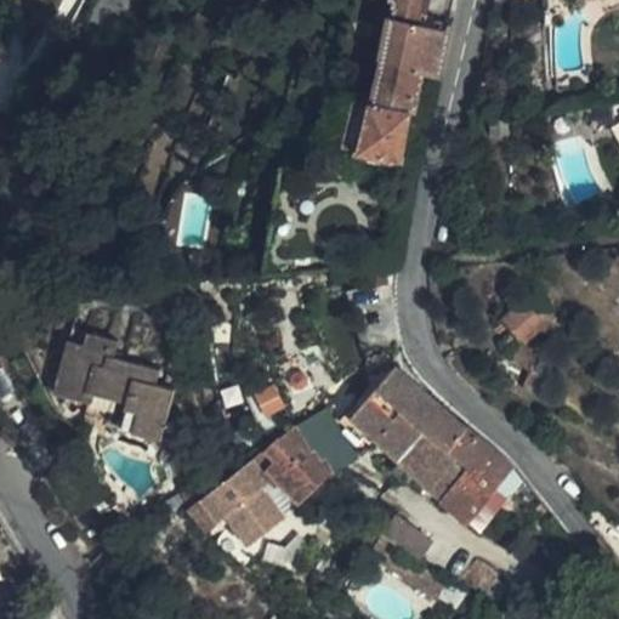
[(437,78),(448,34),(418,28),(420,15),(425,16),(427,0),(387,0),(387,3),(391,4),(390,10),(393,11),(390,21),(387,21),(368,107),(353,103),(342,146),(357,149),(357,152),(364,154),(381,159),(393,160),(404,163),(405,157),(402,153),(420,74),(437,78)]
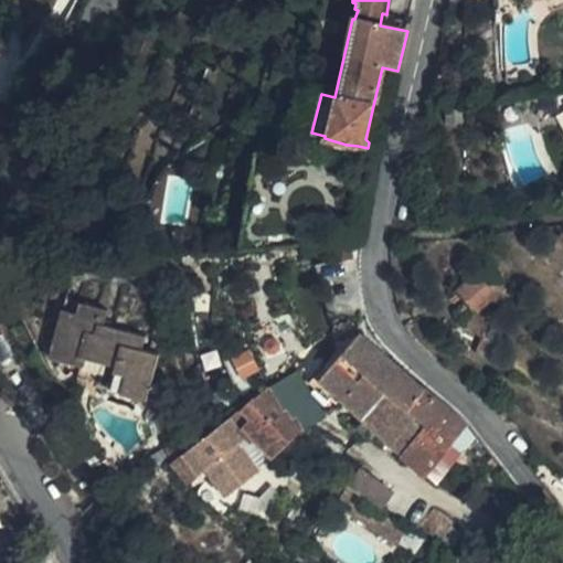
[(254,152),(240,251),(305,245),(325,138),(325,136),(311,133),(321,94),(298,87),(282,158),(254,152)]
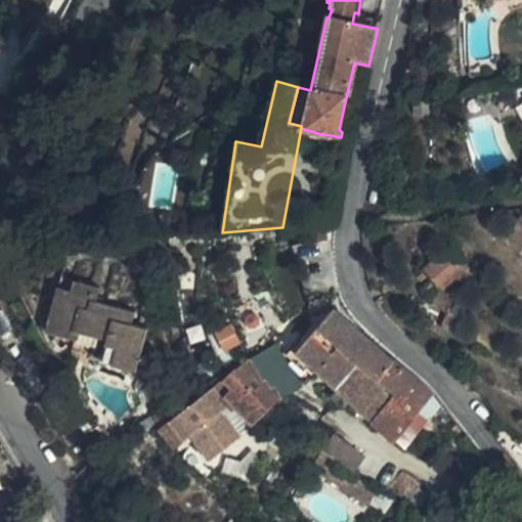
[(422,292),(431,299),(440,290),(465,269),(446,249),(414,278),(418,283),(425,277),(431,285),(422,292)]
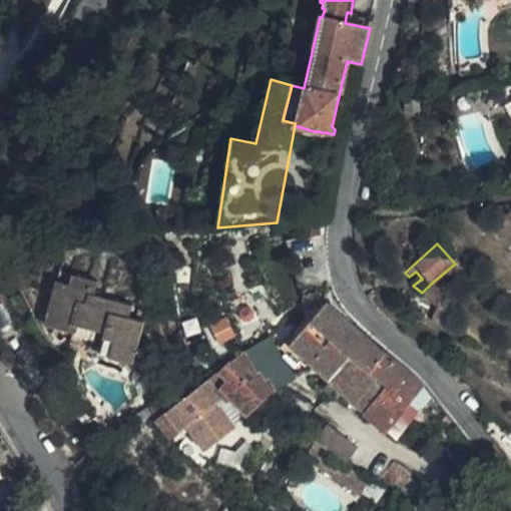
[(142,322),(128,317),(131,306),(93,295),(96,282),(71,276),(68,284),(55,282),(43,324),(73,333),(76,325),(103,333),(98,354),(132,363),(142,322)]
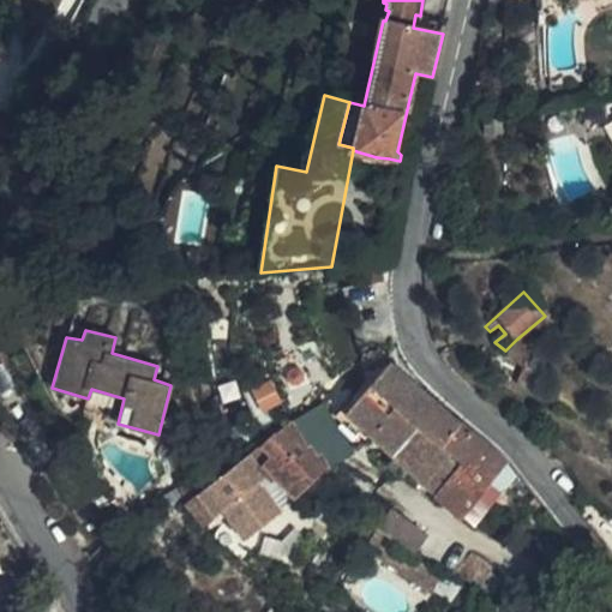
[(516,340),(505,351),(527,367),(535,354),(516,340)]
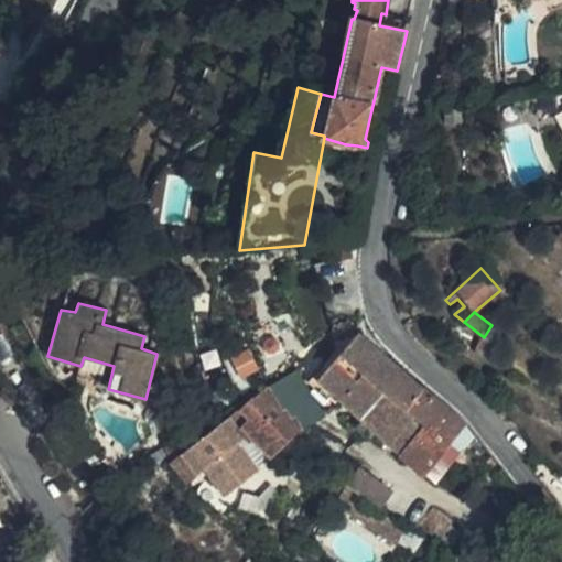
[(382,355),(365,341),(358,335),(320,380),(341,399),(382,355)]
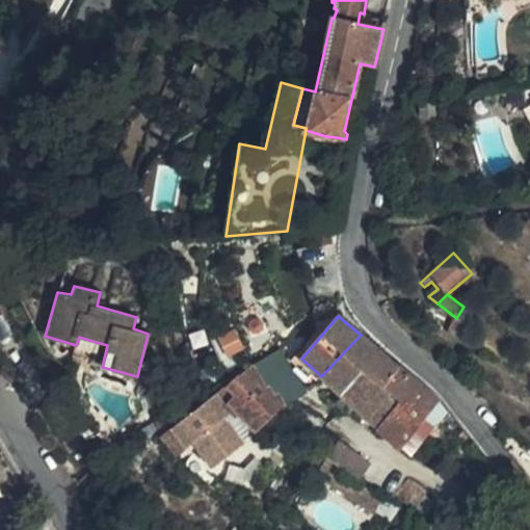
[(183,343),(180,320),(169,321),(171,345),(183,343)]
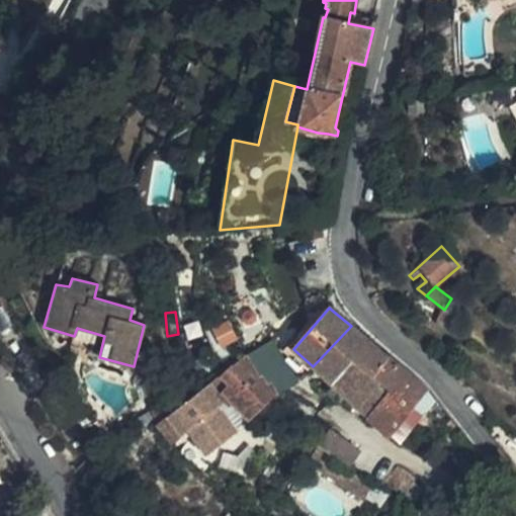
[(390,359),(351,326),(313,366),(350,401),(375,374),(390,359)]
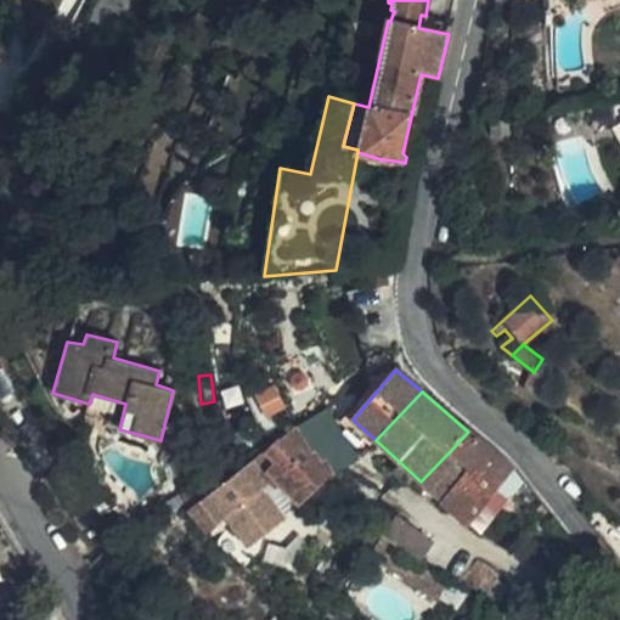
[(338,469),(296,426),(263,455),(272,465),(265,472),(298,506),(338,469)]
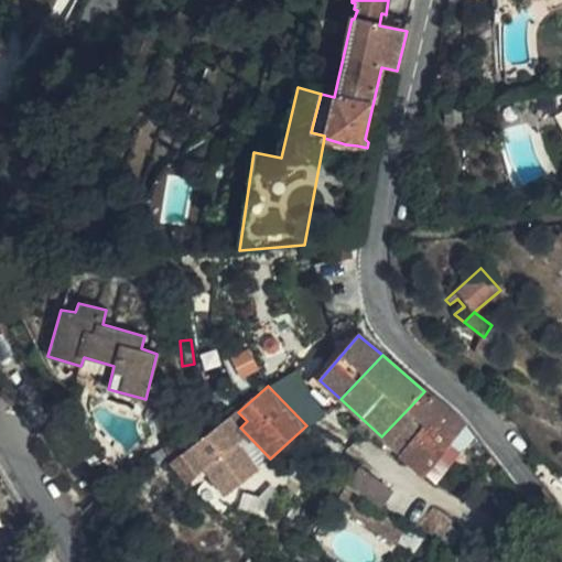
[(450,410),(424,391),(409,408),(429,424),(449,443),(464,424),(450,410)]
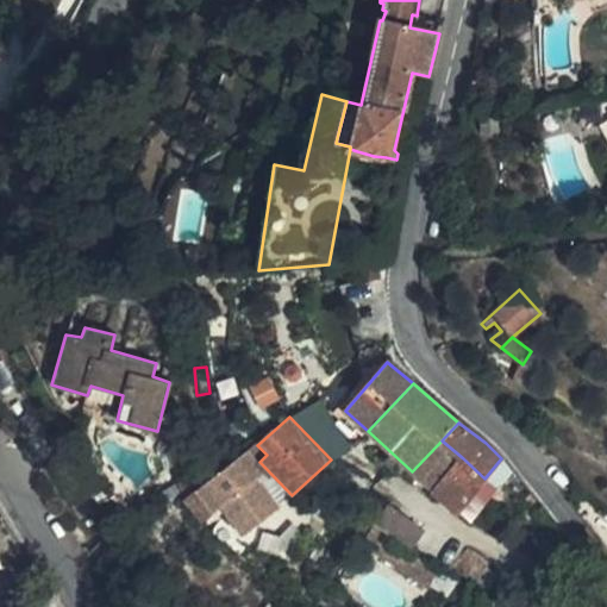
[(442,440),(412,471),(433,490),(463,458),(442,440)]
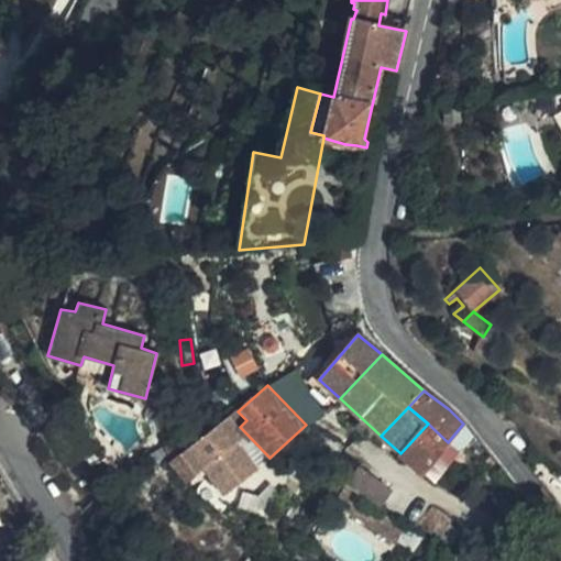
[(238,411),(228,417),(238,429),(240,427),(246,420),(238,411)]
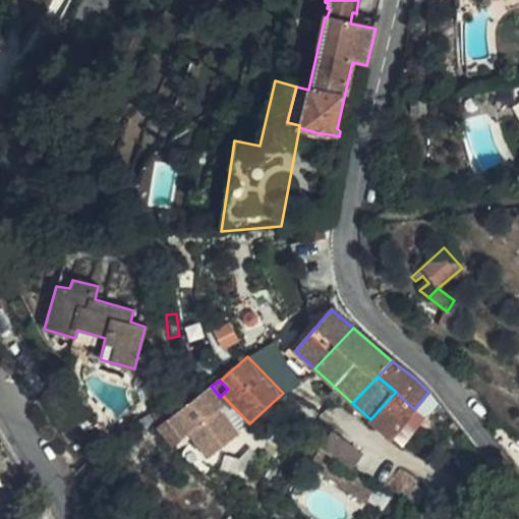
[(211,386),(158,426),(172,446),(188,434),(207,457),(225,445),(216,433),(209,423),(206,419),(225,404),(220,397),(211,386)]
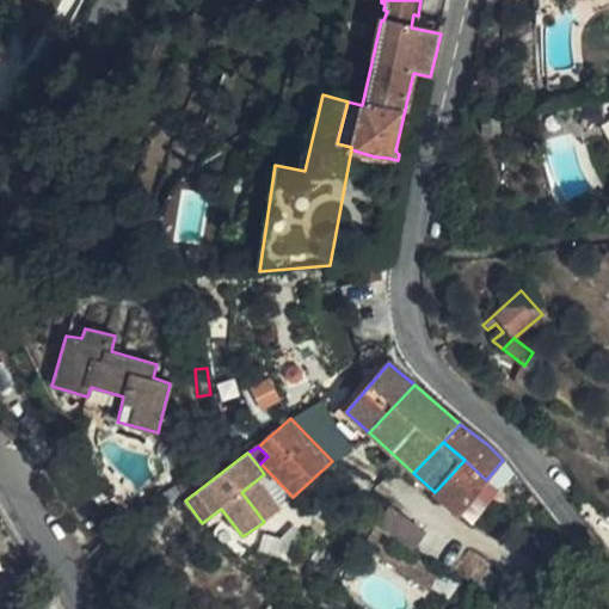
[(465,460),(435,492),(468,523),(475,516),(496,491),(485,483),(486,480),(465,460)]
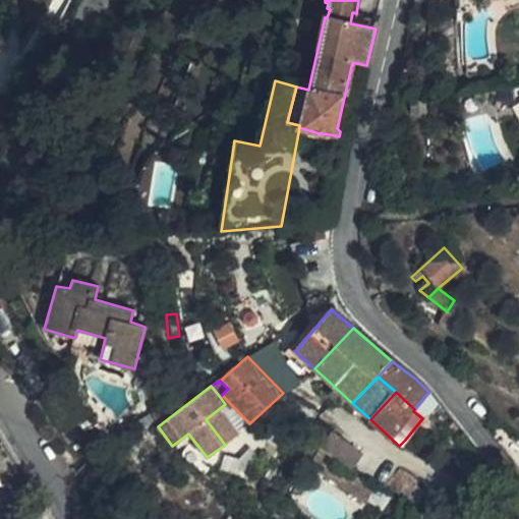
[(217,417),(209,423),(216,433),(224,425),(217,417)]
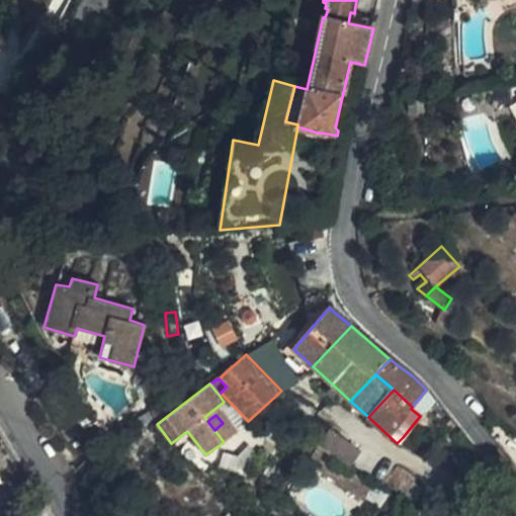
[(360,451),(330,430),(319,444),(349,466),(360,451)]
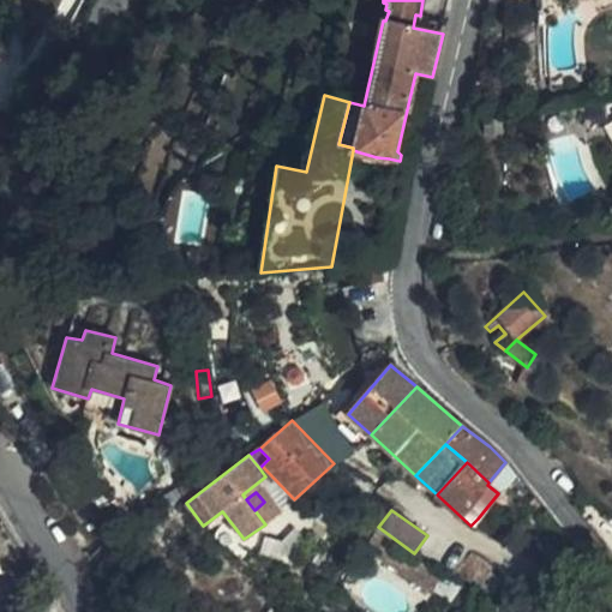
[(414,553),(378,527),(364,546),(426,593),(436,580),(411,561),(414,553)]
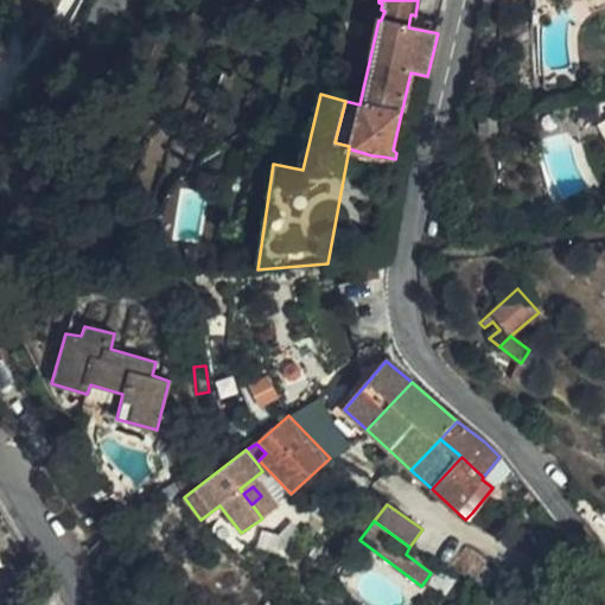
[(494,574),(485,568),(482,561),(464,547),(452,567),(483,590),(494,574)]
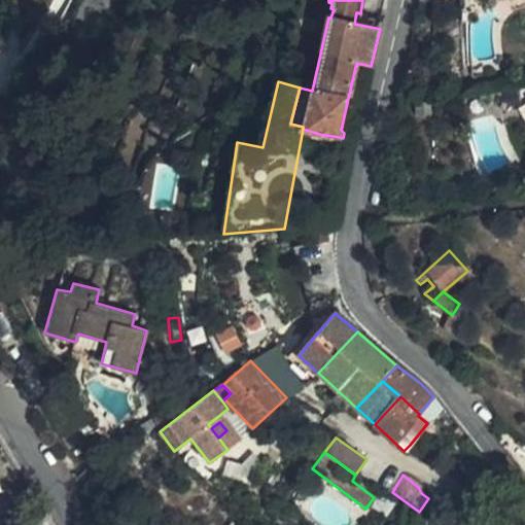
[(57,524),(49,512),(30,524),(57,524)]
